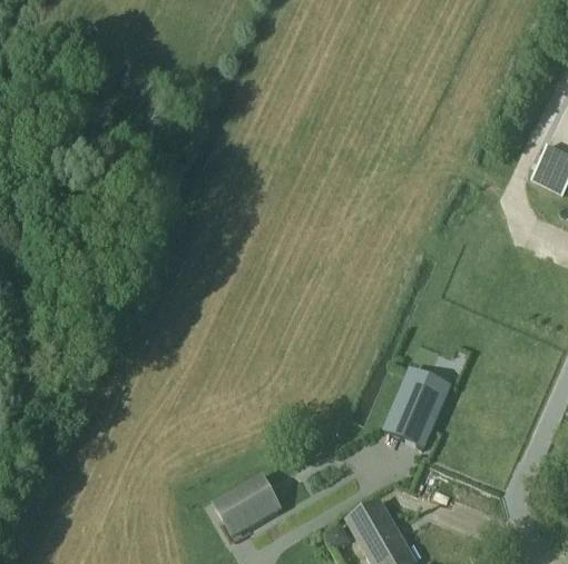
[(567,155),(548,146),(531,179),(564,195),(567,187),(567,155)]
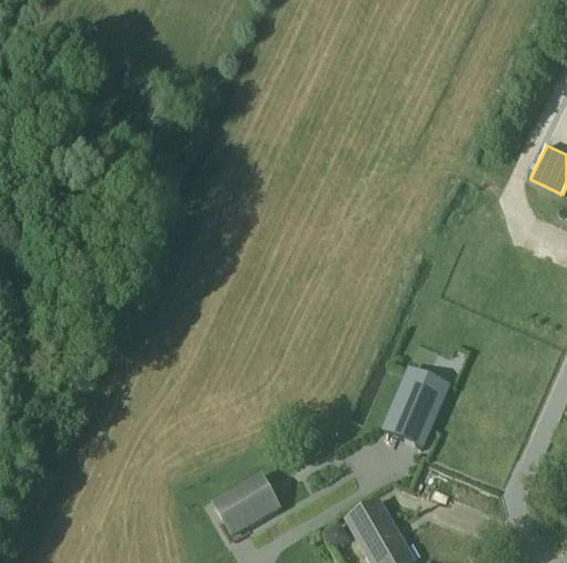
[(448,384),(413,370),(388,430),(423,445),(448,384)]
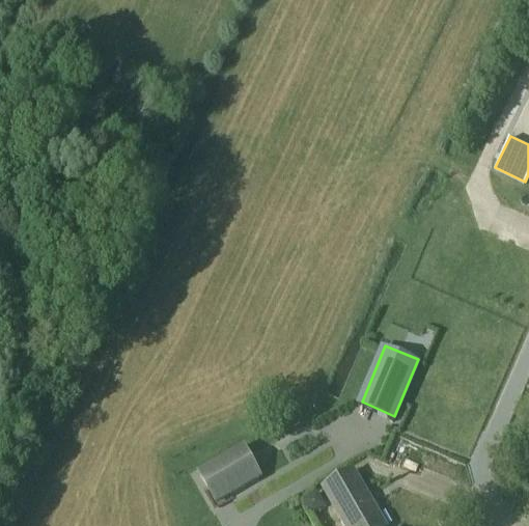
[(219,500),(261,474),(245,446),(201,471),(219,500)]
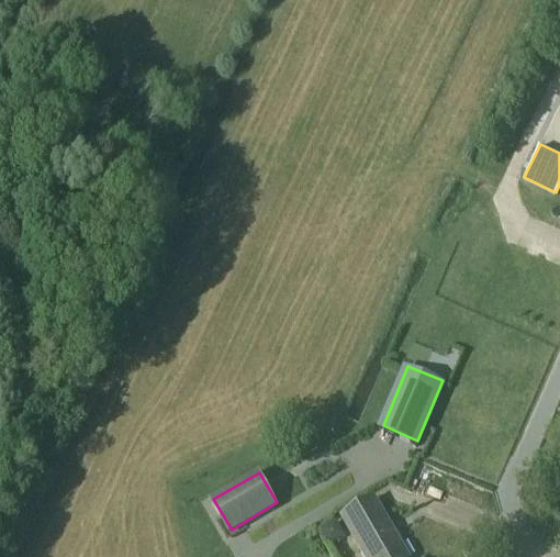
[(377,494),(343,514),(367,556),(411,556),(413,556),(377,494)]
